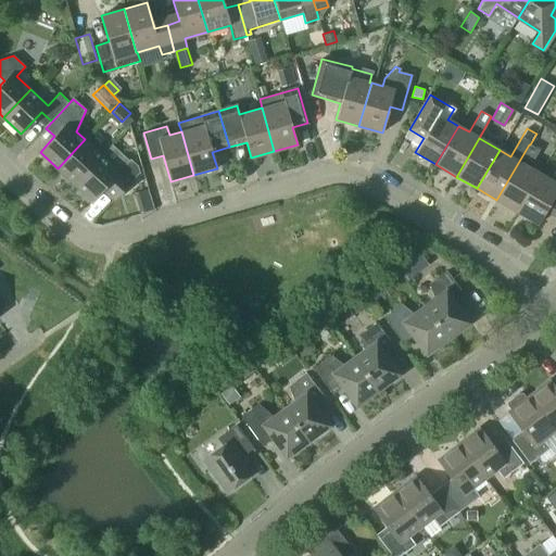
[(101,155),(85,139),(58,168),(75,184),(101,155)]
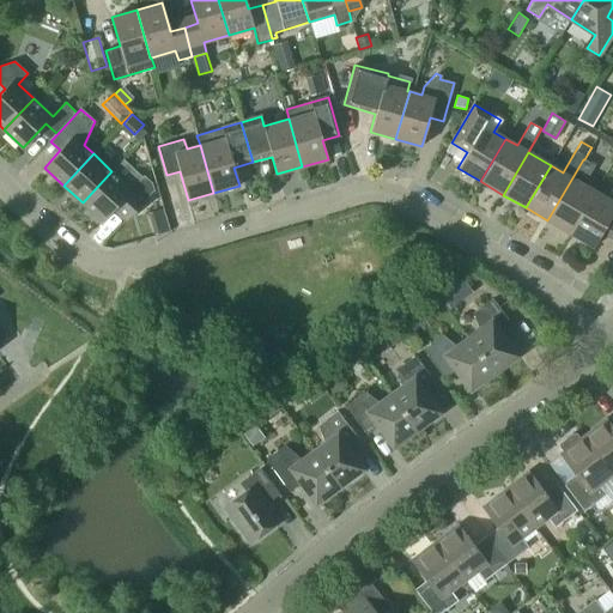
[(123,219),(155,186),(144,176),(143,176),(123,159),(111,171),(83,202),(102,220),(114,208),(123,219)]
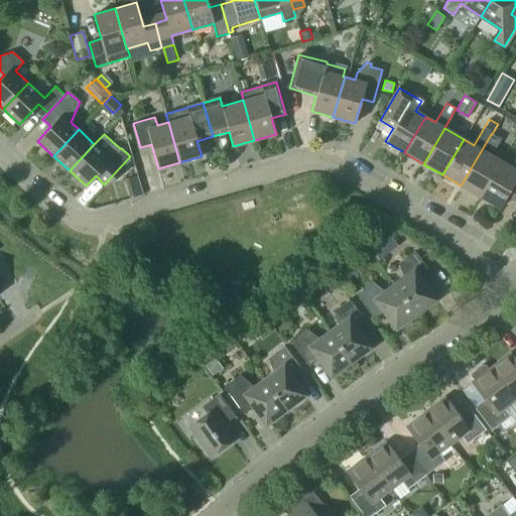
[(500,139),(492,134),(491,134),(461,185),(480,197),(501,161),(491,155),(500,139)]
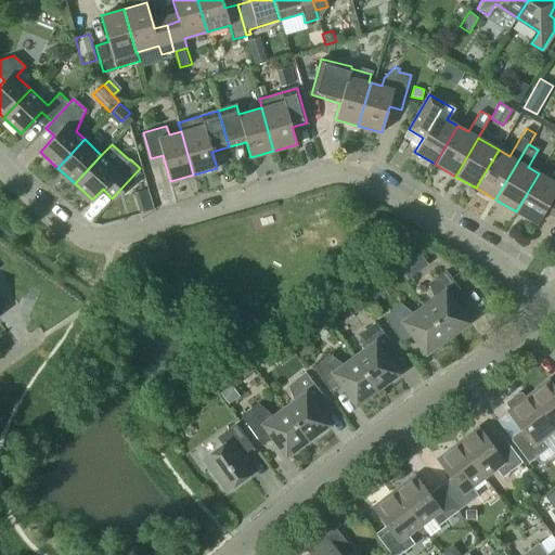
[(554,169),(550,180),(539,173),(516,211),(537,224),(544,210),(554,216),(554,169)]
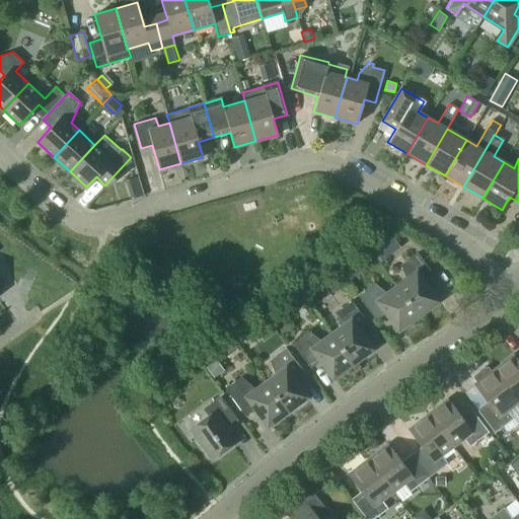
[(380,245),(388,256),(405,245),(397,233),(380,245)]
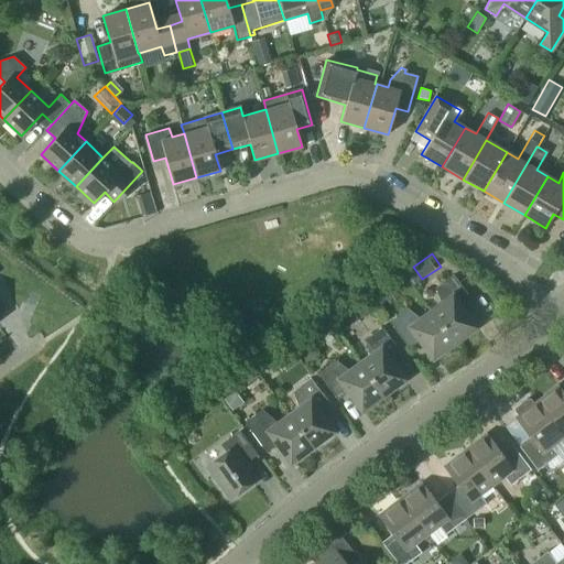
[(441,303),(430,311),(454,343),(475,327),(462,308),(472,301),(453,274),(434,289),(441,303)]
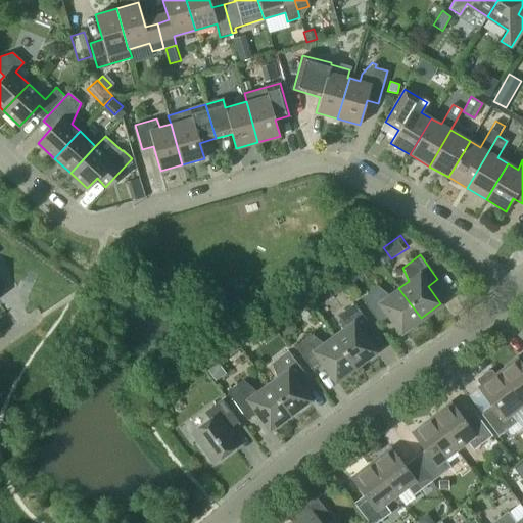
[(337,278),(328,284),(337,298),(347,292),(337,278)]
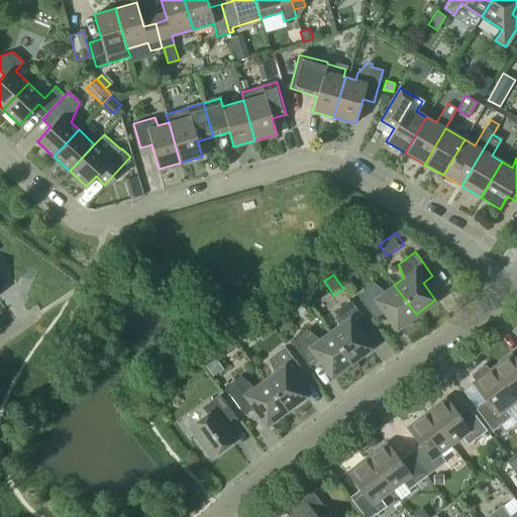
[(396,329),(416,314),(394,285),(385,292),(374,282),(356,295),(374,319),(384,312),(396,329)]
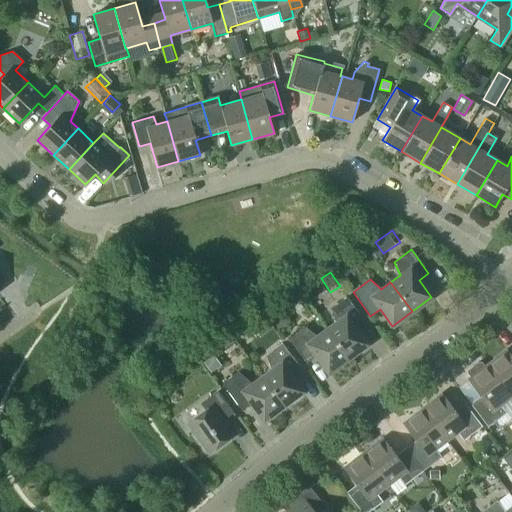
[(335,323),(326,329),(347,359),(367,344),(354,328),(364,321),(347,296),(330,309),(335,323)]
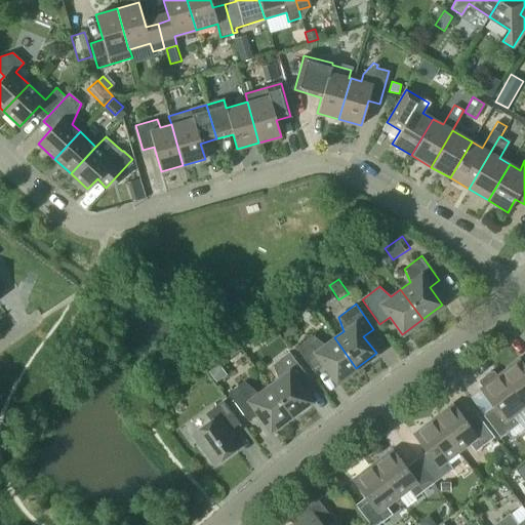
[(276,325),(284,337),(296,329),(288,317),(276,325)]
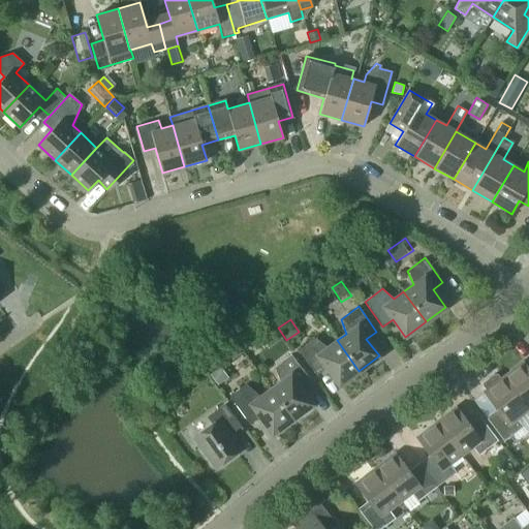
[(339,385),(359,371),(337,340),(328,347),(315,338),(299,350),(316,375),(327,368),(339,385)]
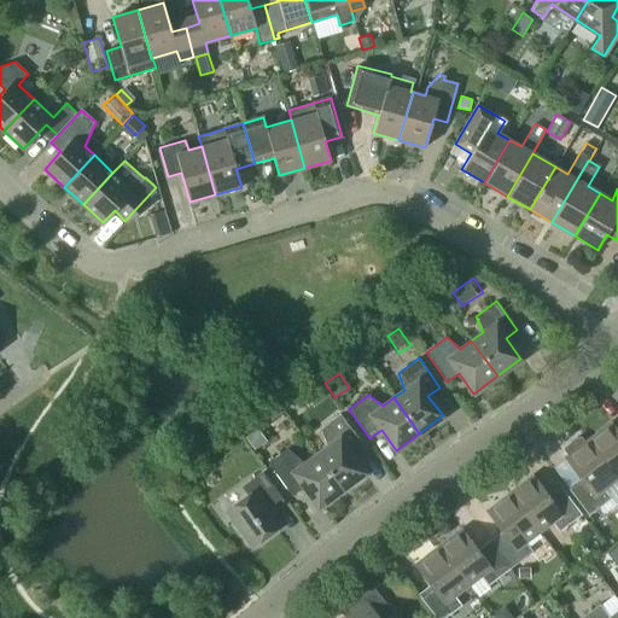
[(327,447),(316,455),(342,490),(365,473),(350,453),(362,444),(340,415),(320,430),(327,447)]
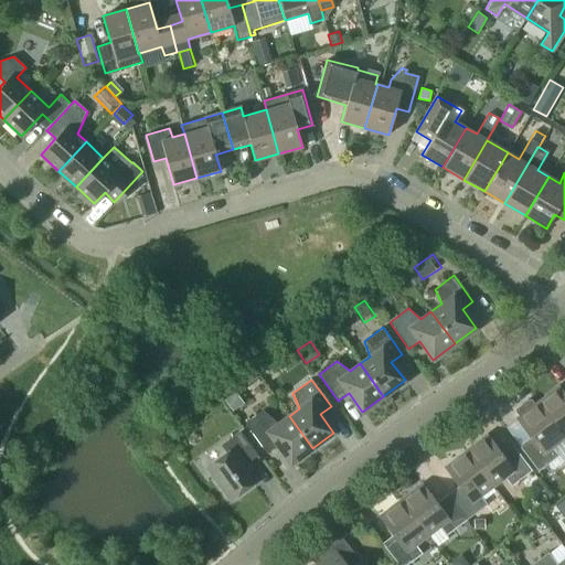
[(564,394),(558,385),(536,402),(564,438),(564,437),(564,394)]
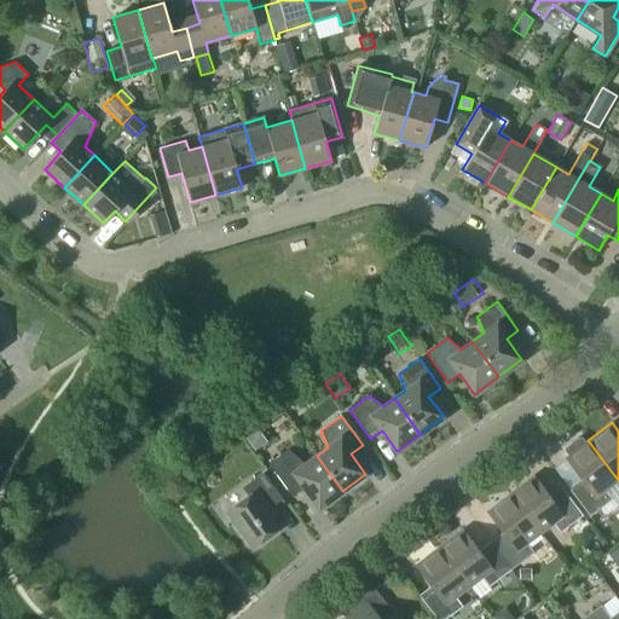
[(567,487),(589,516),(612,499),(605,490),(618,480),(588,440),(586,441),(583,438),(579,437),(565,447),(565,450),(568,456),(565,458),(579,479),(567,487)]
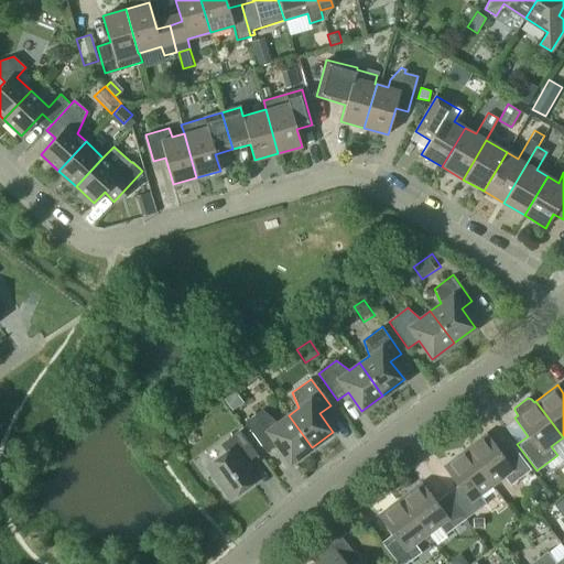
[(290,463),(312,447),(289,415),(279,422),(261,410),(245,422),(267,453),(277,444),(290,463)]
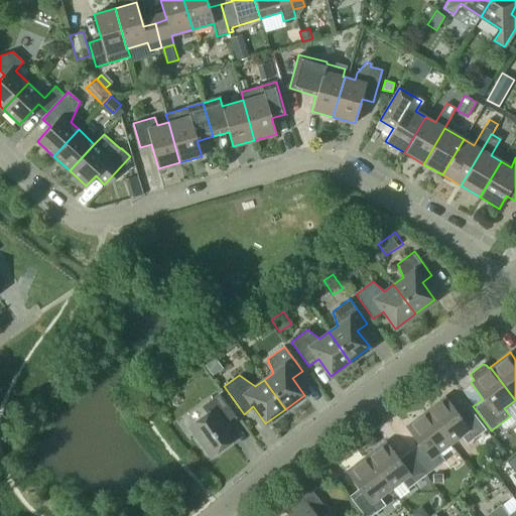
[(222,428),(237,418),(219,394),(201,406),(206,413),(187,426),(210,457),(232,441),(222,428)]
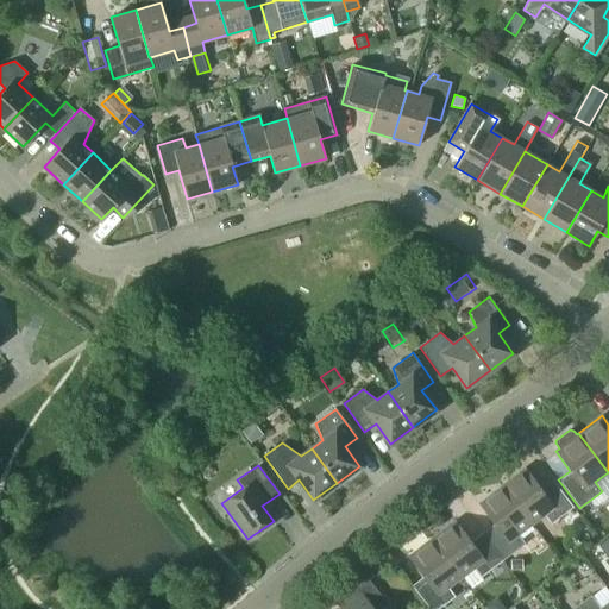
[(502,485),(531,525),(544,515),(551,523),(572,507),(556,484),(544,493),(525,468),(502,485)]
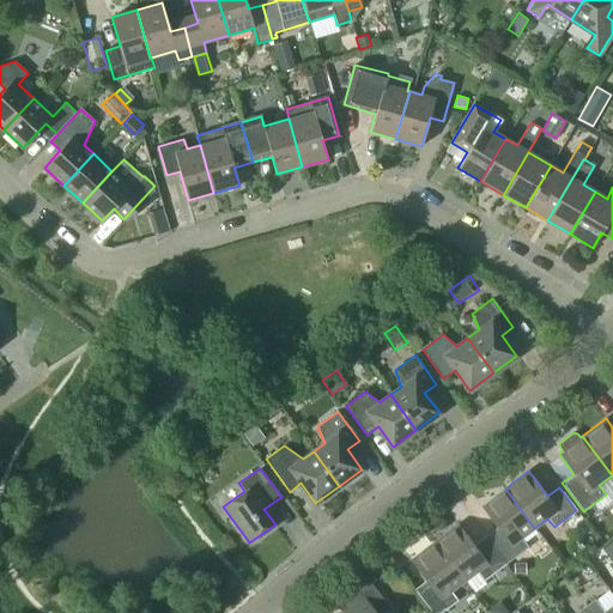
[(521,538),(534,528),(505,489),(481,507),(501,532),(489,540),(505,564),(528,547),(521,538)]
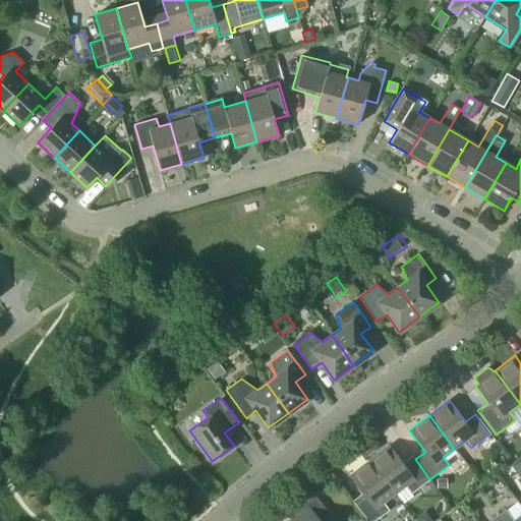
[(520,442),(519,439),(507,448),(516,459),(520,454),(520,442)]
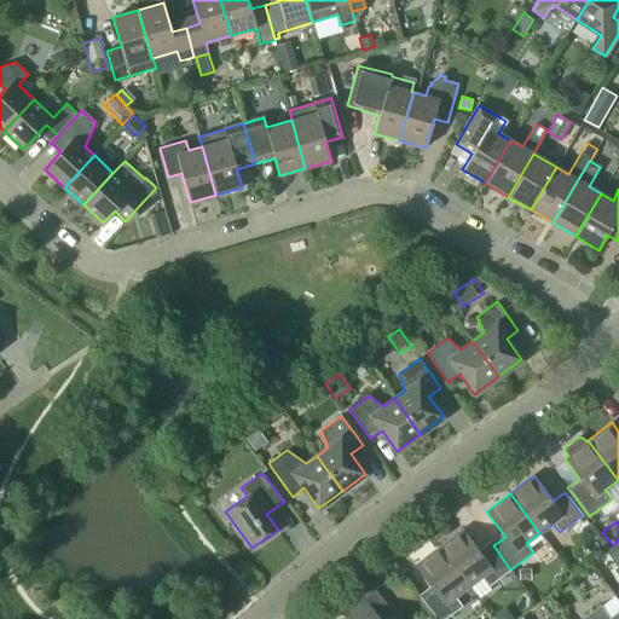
[(510,570),(493,545),(481,555),(462,530),(439,548),(468,586),(481,577),(489,586),(510,570)]
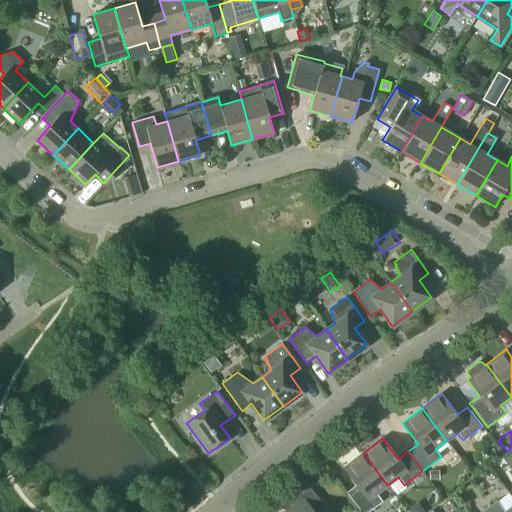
[(387,485),(363,453),(343,467),(359,488),(349,496),(360,511),(368,511),(382,501),(376,494),(387,485)]
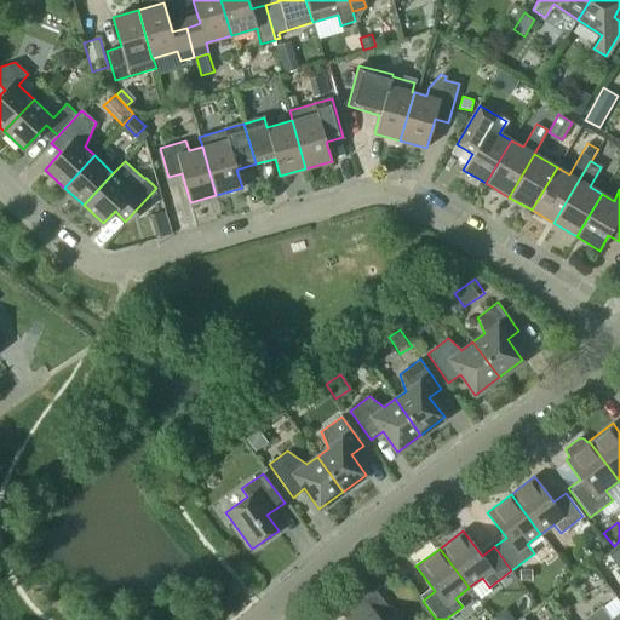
[(520,580),(532,580),(532,569),(520,569),(520,580)]
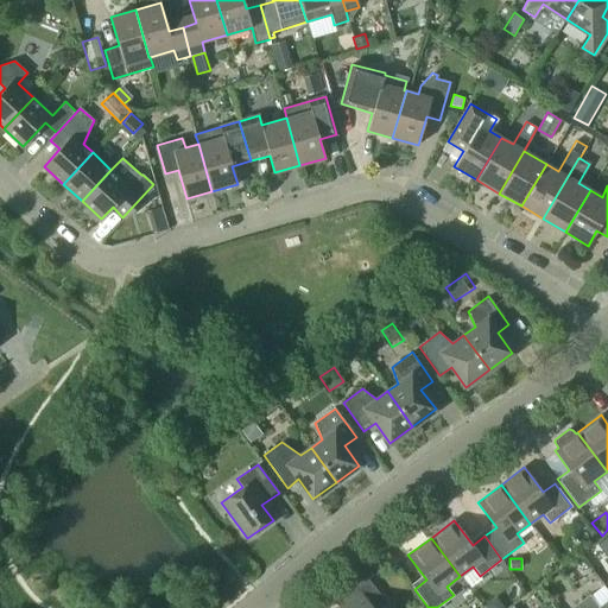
[(379,607),(386,603),(368,580),(336,603),(339,607),(379,607)]
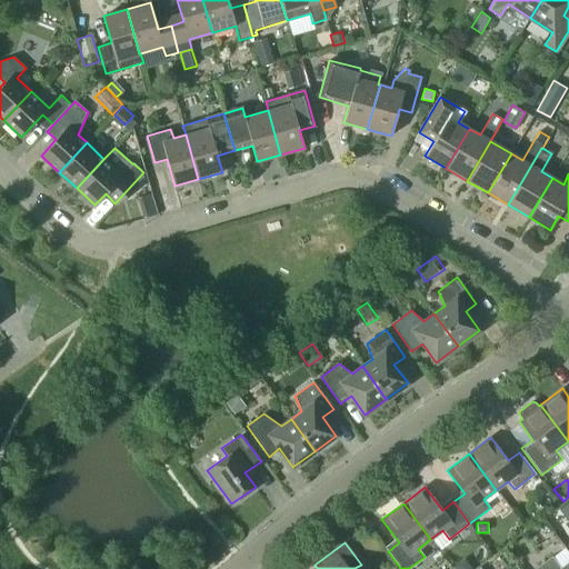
[(568,568),(568,561),(561,568),(551,556),(533,568),(568,568)]
